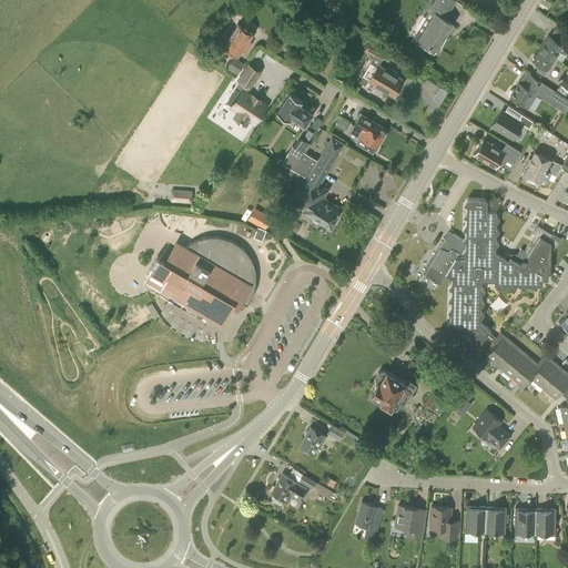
[(437,47),(453,22),(446,19),(456,0),(435,0),(429,11),(434,13),(421,37),(415,33),(412,40),(434,53),(438,48),(437,47)]
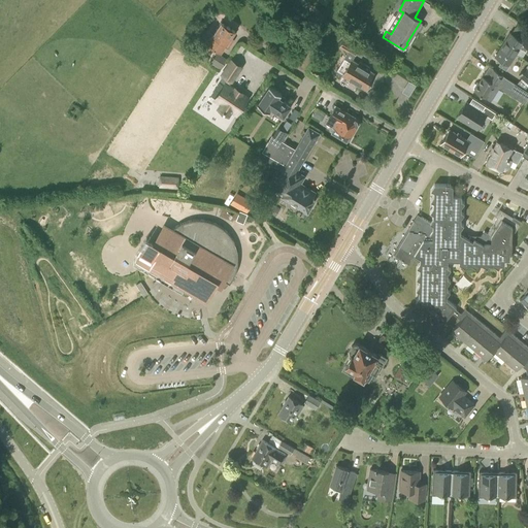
[(228,47),(233,40),(229,38),(234,31),(221,22),(207,43),(221,53),(225,45),(228,47)]
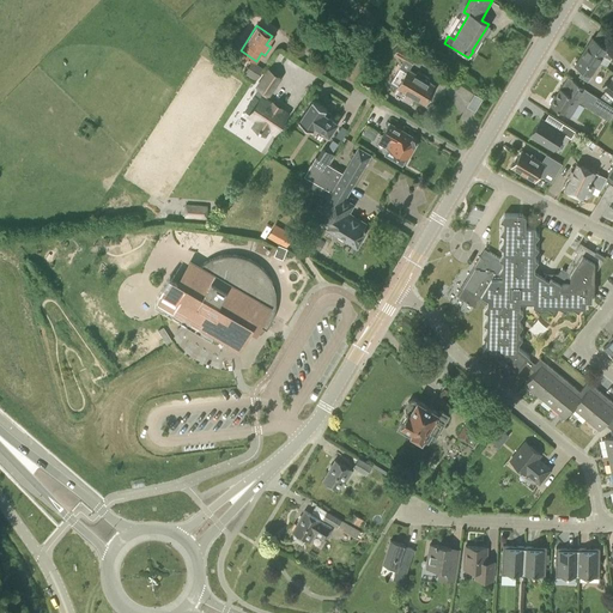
[(344,48),(350,40),(344,35),(338,42),(344,48)]
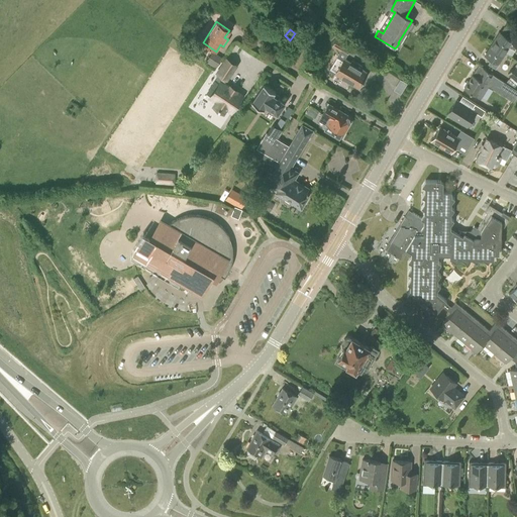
[(492,43),(505,52),(509,45),(513,48),(516,43),(512,40),(513,39),(499,31),(492,43)]
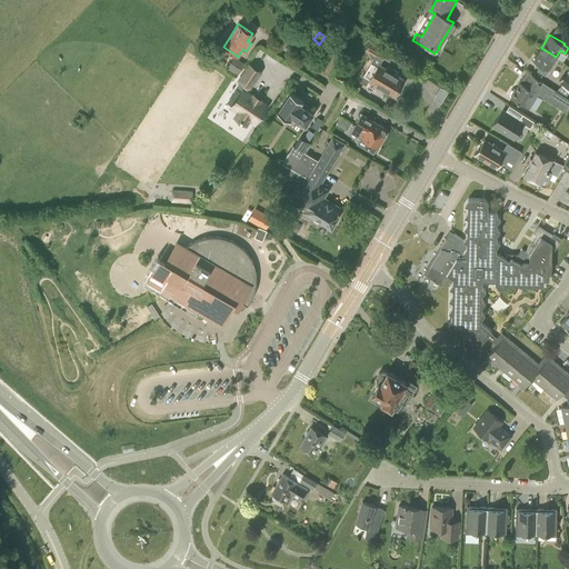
[(386,69),(379,65),(388,51),(371,41),(366,50),(375,56),(369,66),(375,70),(369,81),(393,96),(403,79),(393,73),(395,70),(388,66),(386,69)]
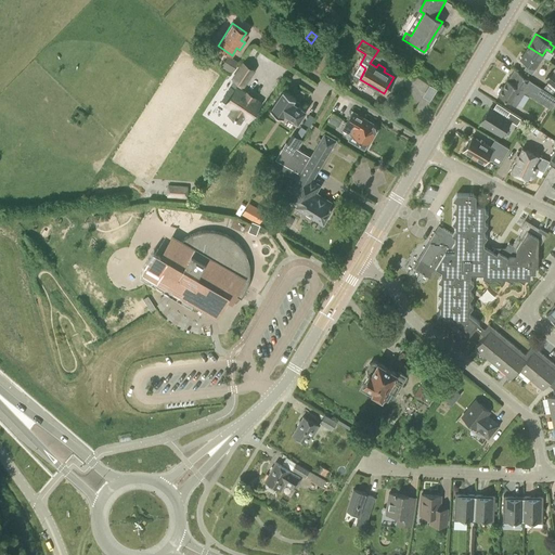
[(534,67),(542,55),(528,47),(520,59),(527,63),(524,68),(532,74),(536,67),(534,67)]
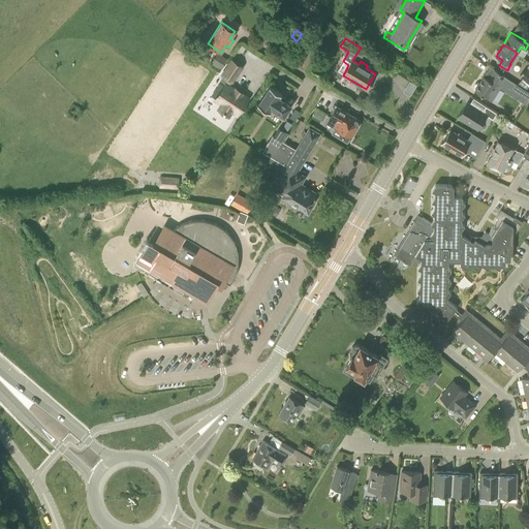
[(221,71),(228,59),(217,53),(211,63),(212,63),(211,65),(221,71)]
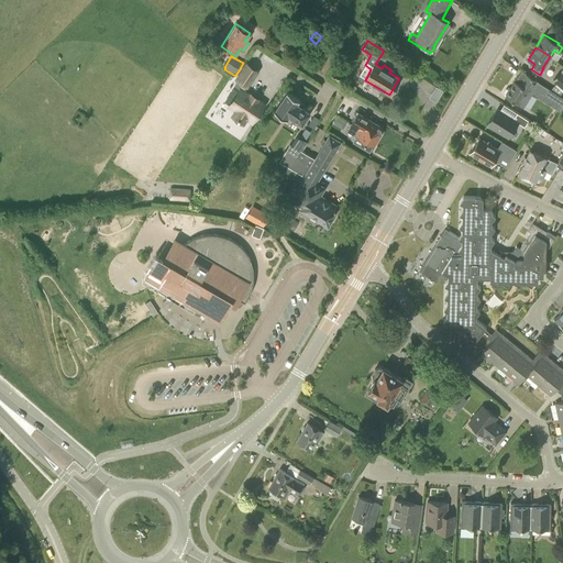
[(247,86),(252,78),(241,72),(246,64),(235,78),(239,80),(235,85),(240,89),(229,107),(235,111),(232,116),(243,122),(246,118),(252,122),(264,103),(257,99),(258,99),(251,94),(250,95),(244,90),(246,86),(247,86)]
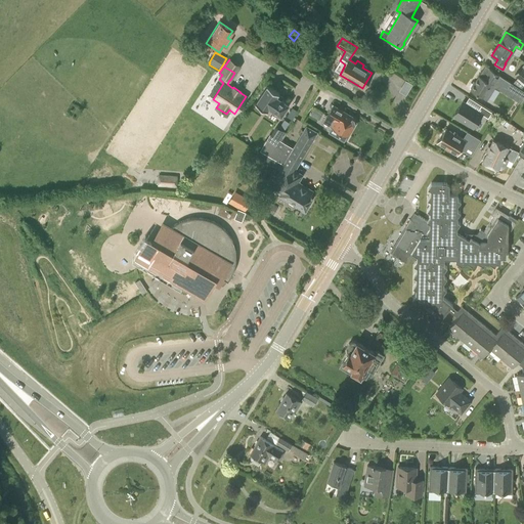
[(523,83),(523,63),(514,74),(523,83)]
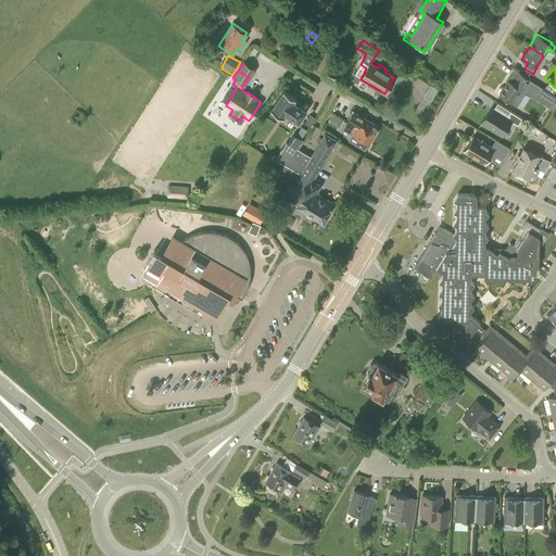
[(552,109),(555,102),(555,97),(531,80),(518,72),(514,77),(510,75),(503,88),(502,88),(498,91),(500,93),(498,95),(512,102),(510,103),(517,106),(526,92),(552,109)]
